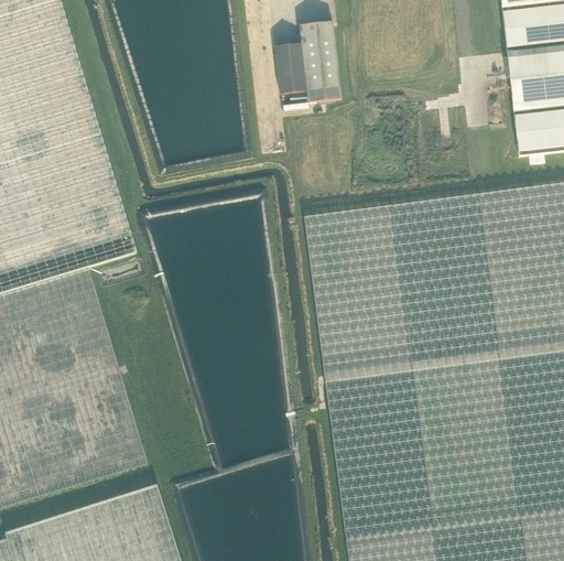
[(0,0),(0,506),(148,463),(88,267),(137,251),(61,0),(0,0)]
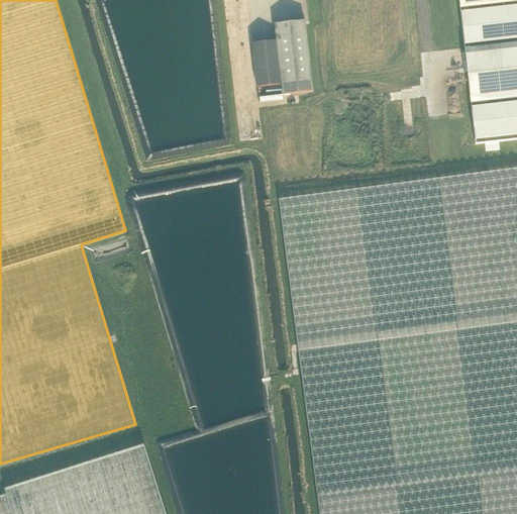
[(458,0),(468,74),(475,141),(485,140),(486,148),(493,148),(499,147),(498,141),(497,141),(497,139),(516,136),(516,0),(458,0)]
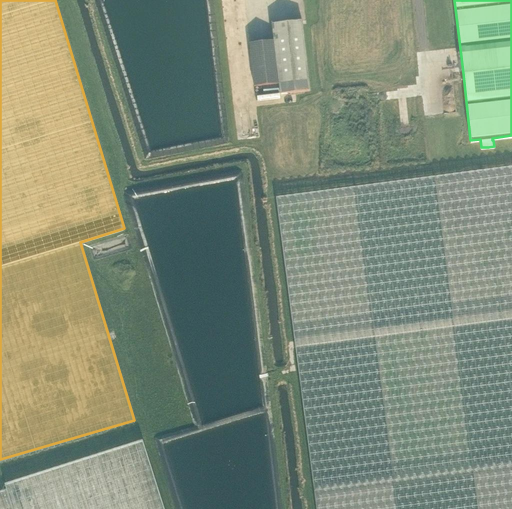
[(279,82),(280,92),(310,89),(310,88),(304,40),(308,40),(306,23),(302,24),(302,18),(272,22),(274,39),(249,41),(254,85),(279,82)]
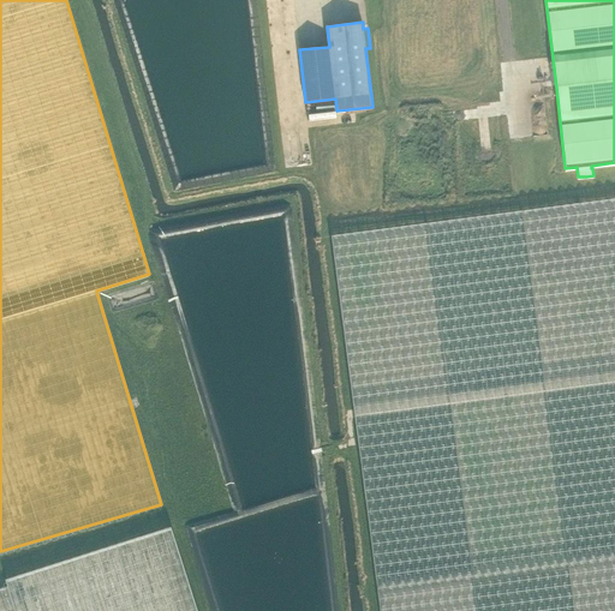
[(614,610),(614,197),(332,235),(377,587),(380,610),(614,610)]
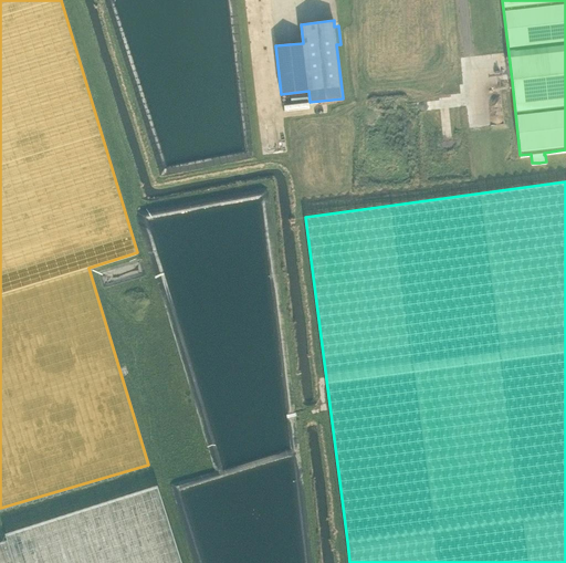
[(6,540),(0,541),(0,562),(181,562),(157,485),(4,533),(6,540)]
